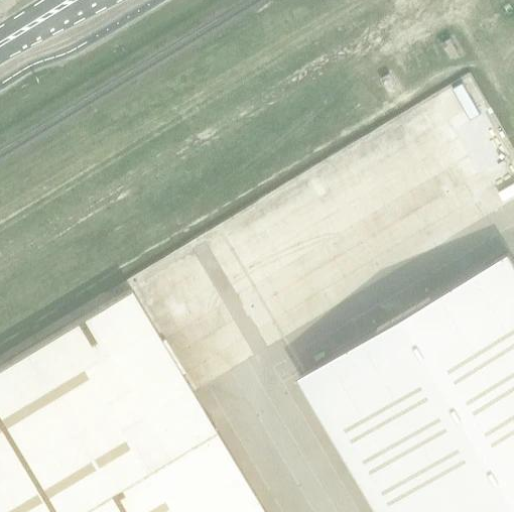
[(461,60),(451,43),(442,47),(452,66),(461,60)]
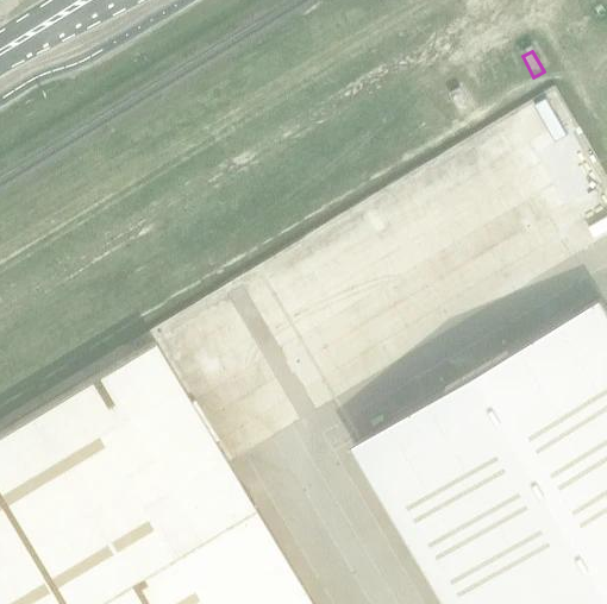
[(474,113),(462,93),(452,98),(463,119),(474,113)]
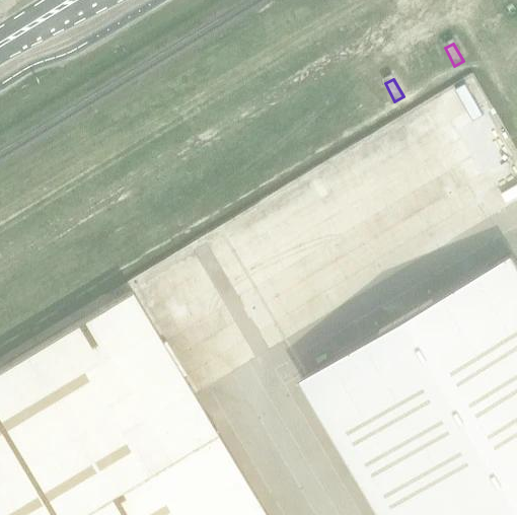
[(484,178),(514,160),(470,87),(440,104),(484,178)]
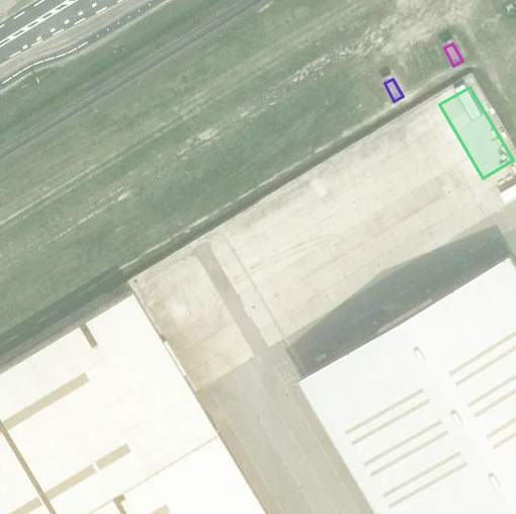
[(515,513),(515,262),(512,256),(303,380),(381,513),(515,513)]
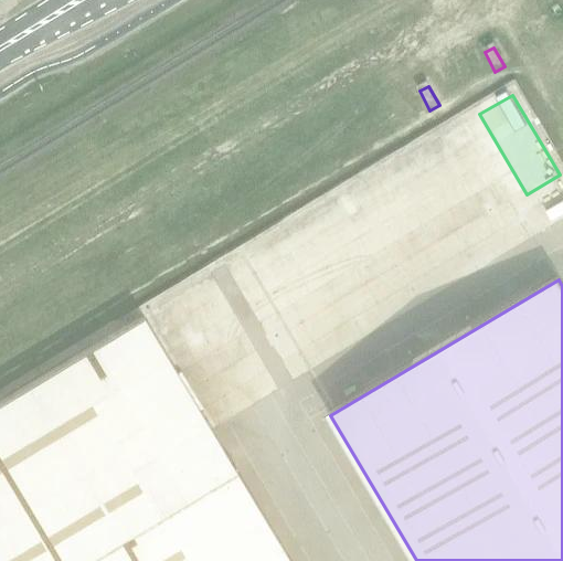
[(289,560),(144,319),(0,405),(0,560),(289,560)]
